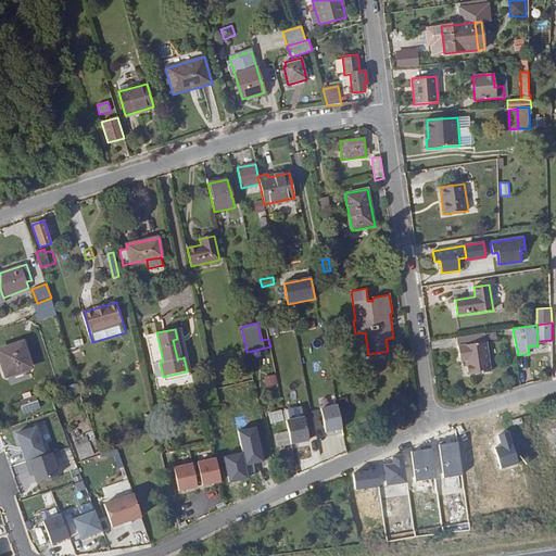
[(485,333),(456,338),(458,345),(457,345),(459,357),(465,357),(465,362),(467,376),(491,371),(487,340),(485,333)]
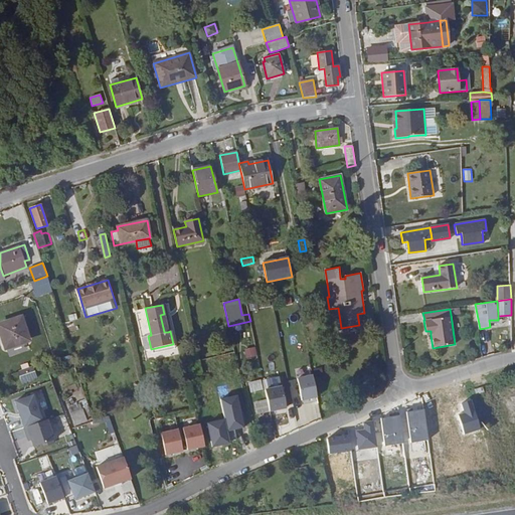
[(27,340),(20,319),(0,325),(0,330),(6,347),(27,340)]
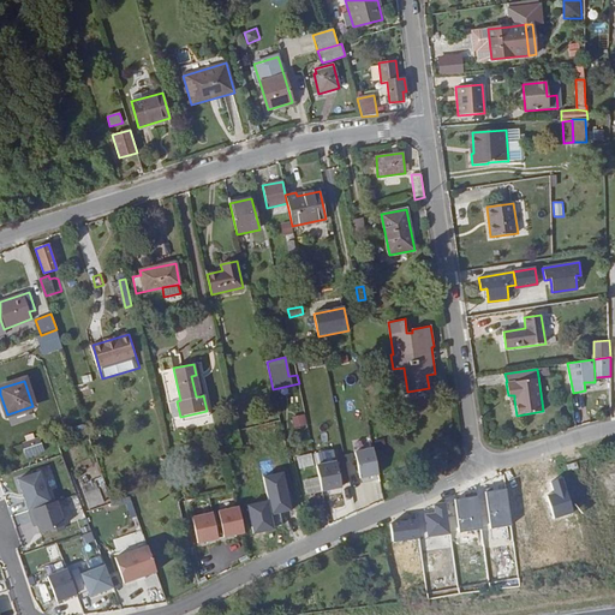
[(180,417),(177,401),(169,402),(173,418),(180,417)]
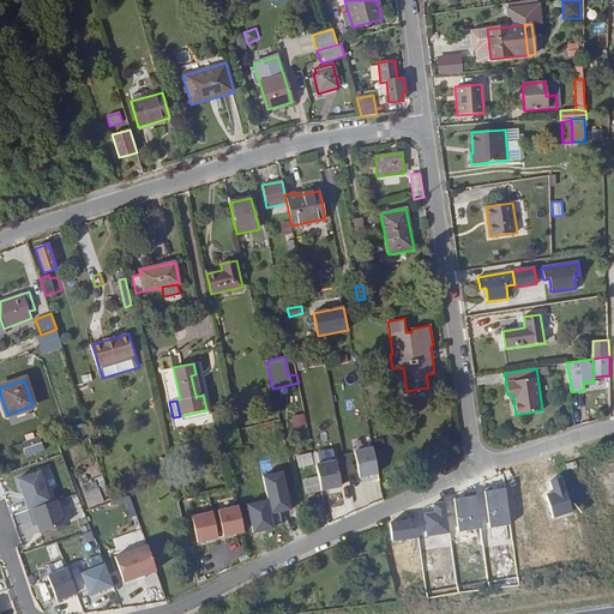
[(208,416),(206,410),(180,416),(181,422),(208,416)]
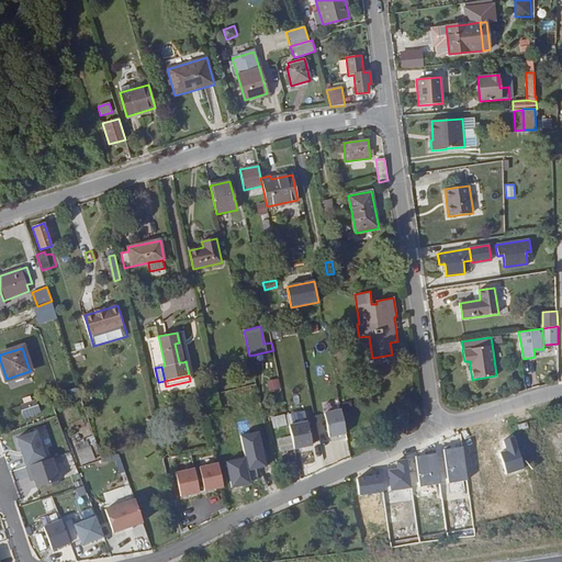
[(269,392),(281,389),(278,378),(266,382),(269,392)]
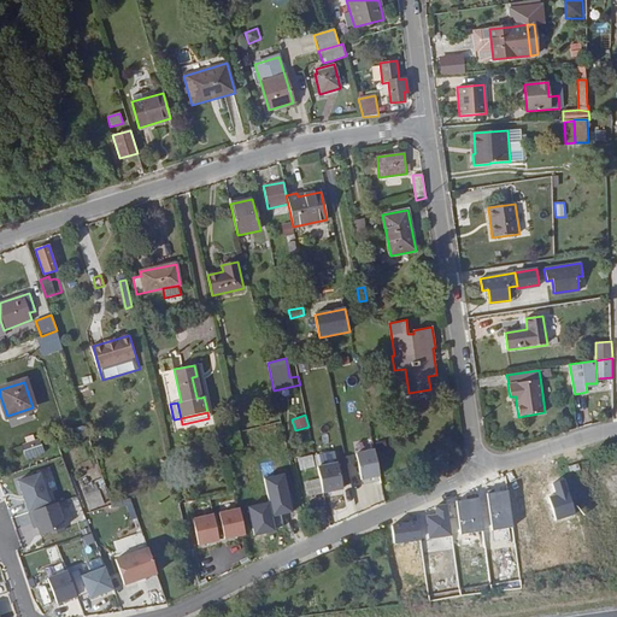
[(375,450),(356,453),(362,480),(380,475),(375,450)]
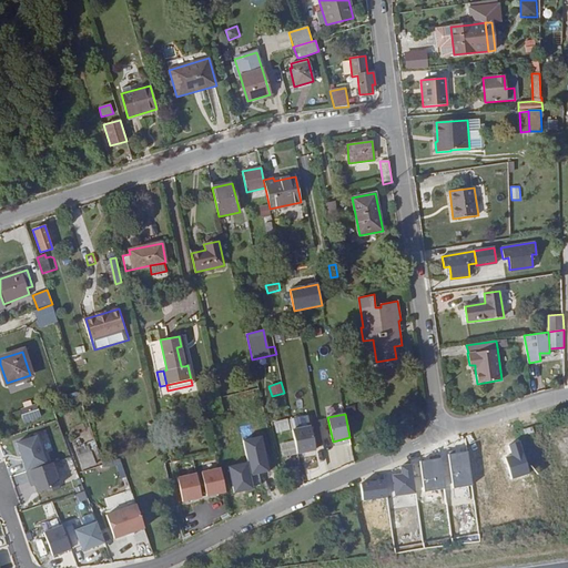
[(292,428),(291,421),(290,419),(274,423),(276,433),(292,428)]
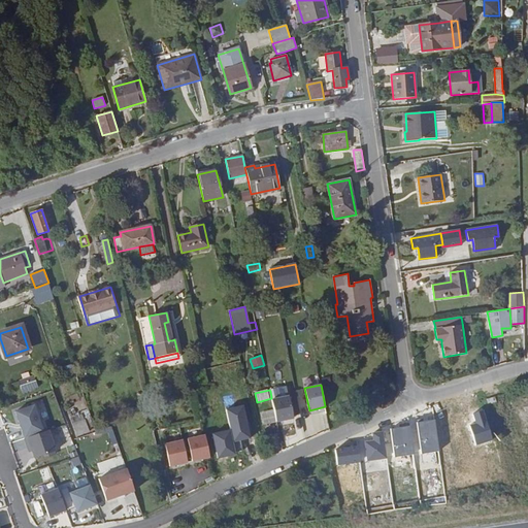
[(288,396),(271,399),(276,422),(293,418),(288,396)]
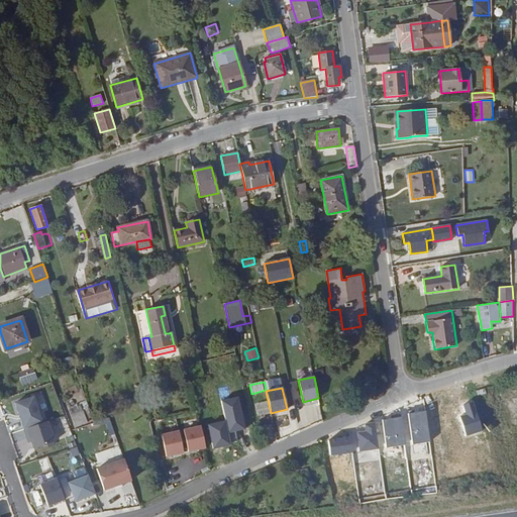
[(32,396),(14,403),(18,415),(20,414),(21,418),(19,419),(23,429),(41,422),(32,396)]
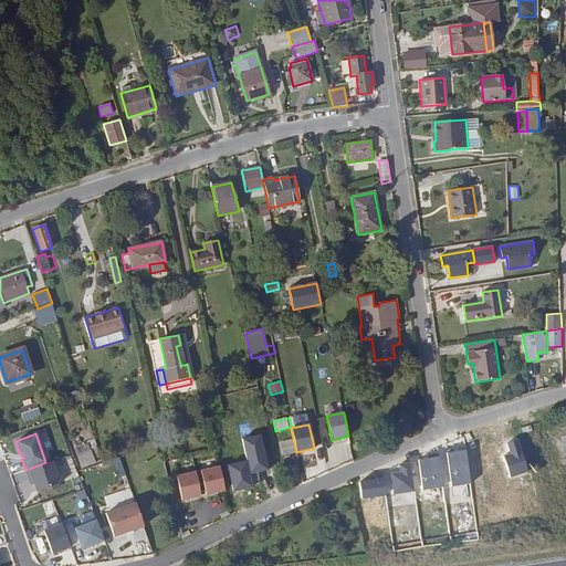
[(261,435),(242,438),(249,472),(268,469),(261,435)]
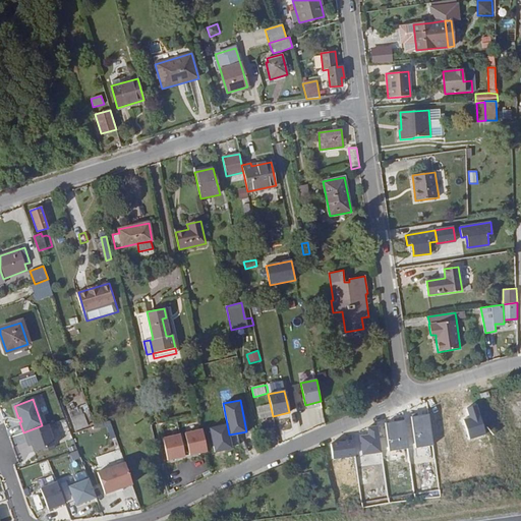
[(475,406),(467,409),(470,416),(463,419),(470,440),(485,435),(475,406)]
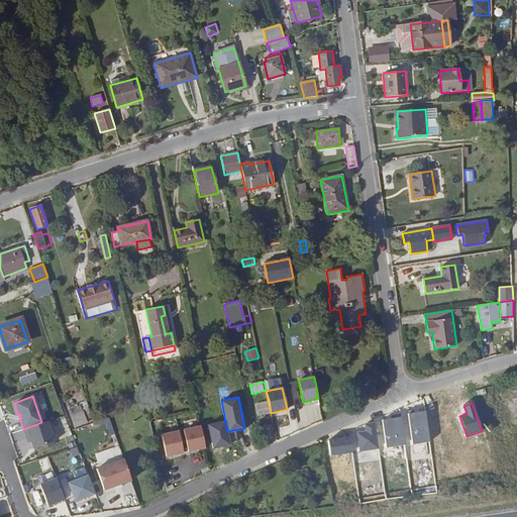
[(83,411),(80,406),(69,410),(72,416),(83,411)]
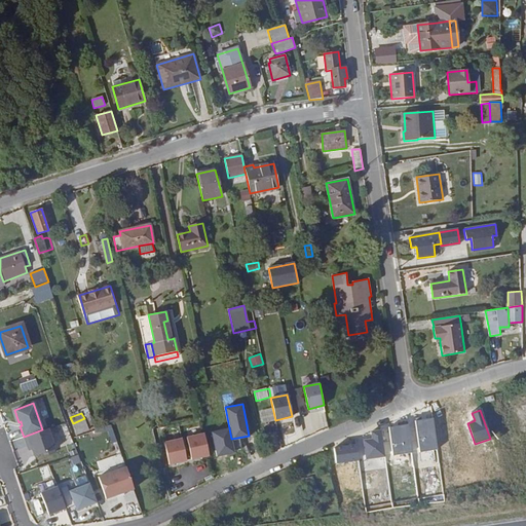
[(88,429),(84,418),(73,423),(77,435),(88,429)]
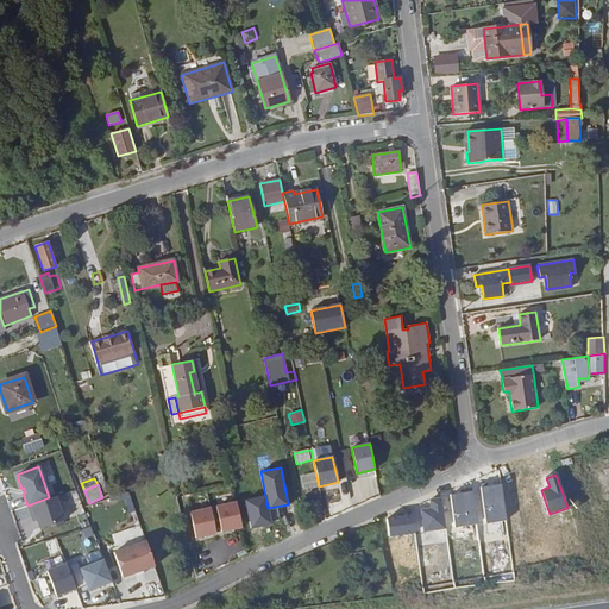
[(502,484),(479,487),(485,523),(507,521),(502,484)]
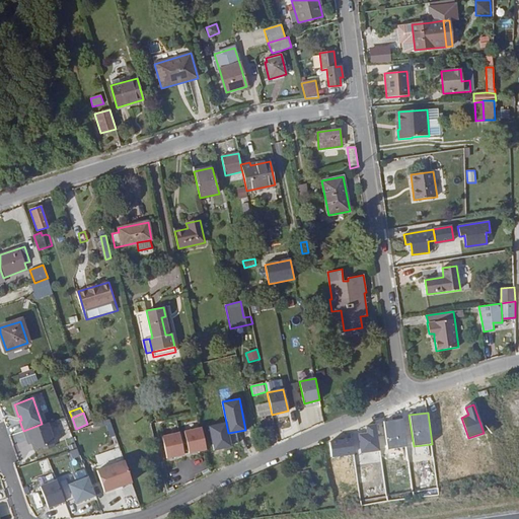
[(401,419),(383,422),(387,450),(406,446),(401,419)]
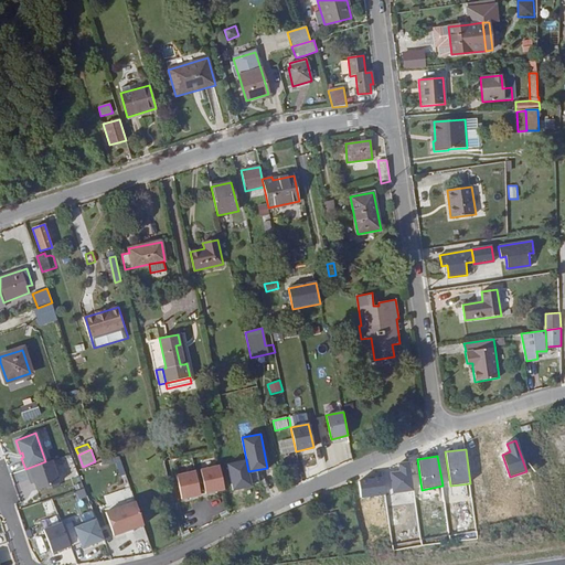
[(63,481),(77,476),(71,459),(57,465),(63,481)]
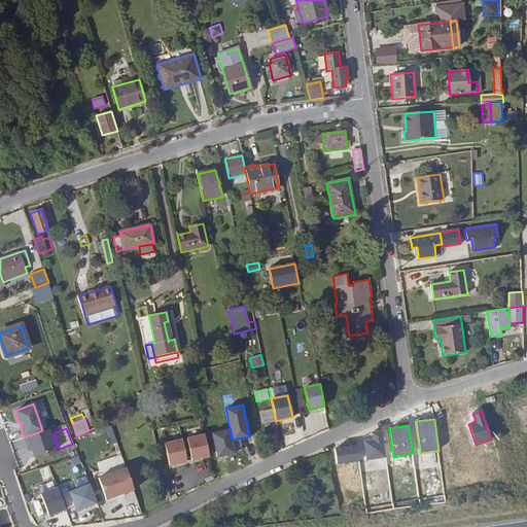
[(24,437),(27,446),(30,445),(32,450),(34,457),(55,450),(47,429),(42,430),(24,437)]
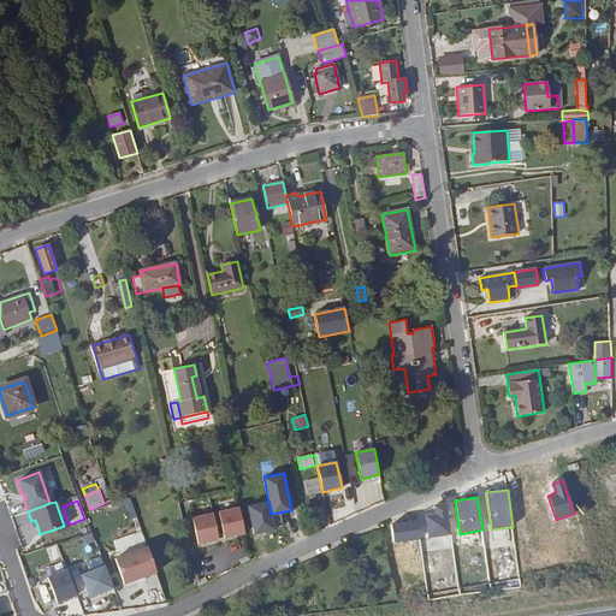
[(267,503),(246,507),(252,533),(272,529),(267,503)]
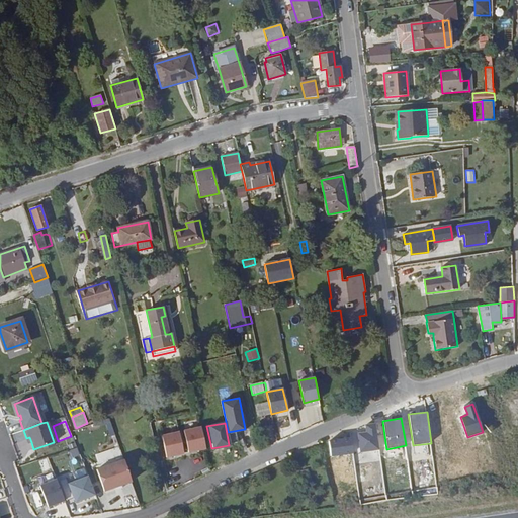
[(375,424),(364,425),(365,432),(357,433),(359,452),(378,450),(375,424)]
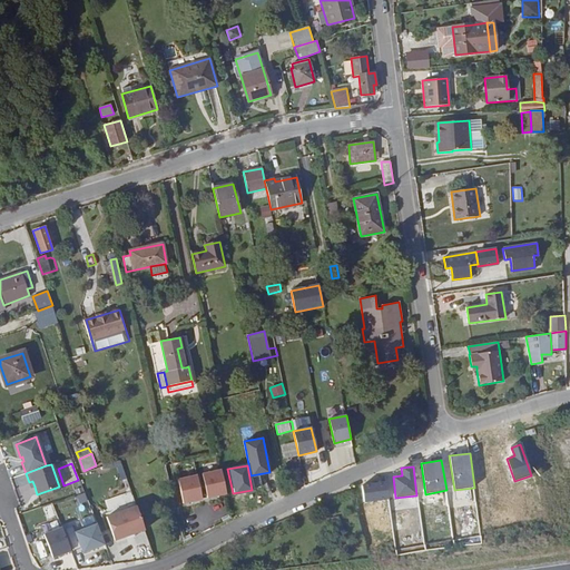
[(220,469),(202,473),(206,498),(226,493),(220,469)]
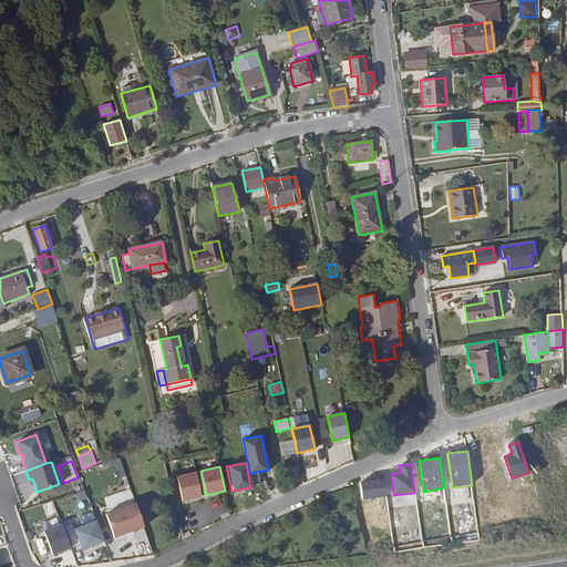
[(196,472),(176,476),(182,501),(202,496),(196,472)]
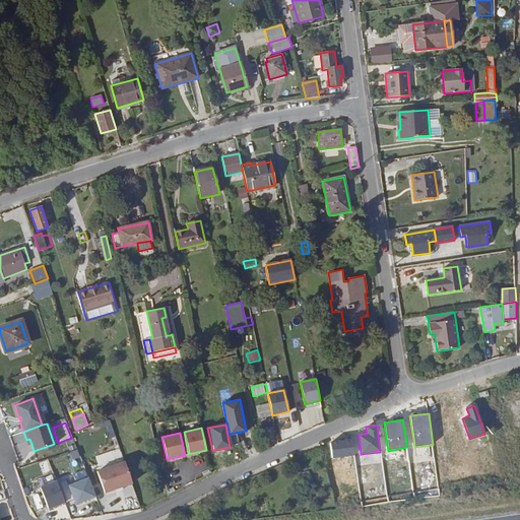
[(353,438),(330,442),(332,457),(355,454),(353,438)]
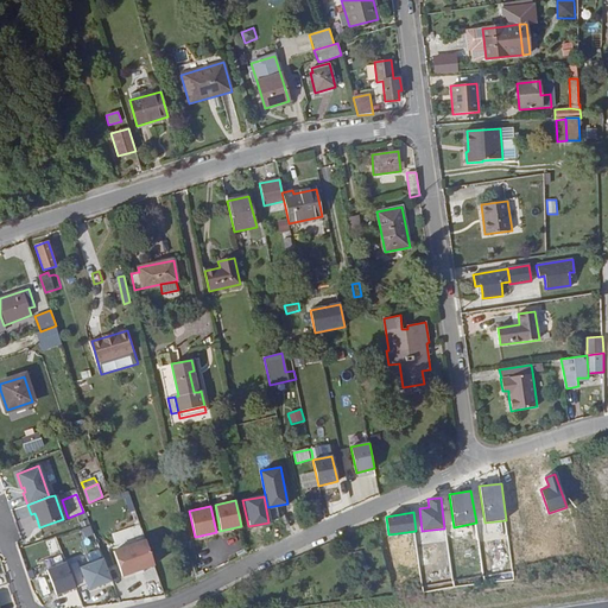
[(86,539),(95,536),(90,524),(82,527),(86,539)]
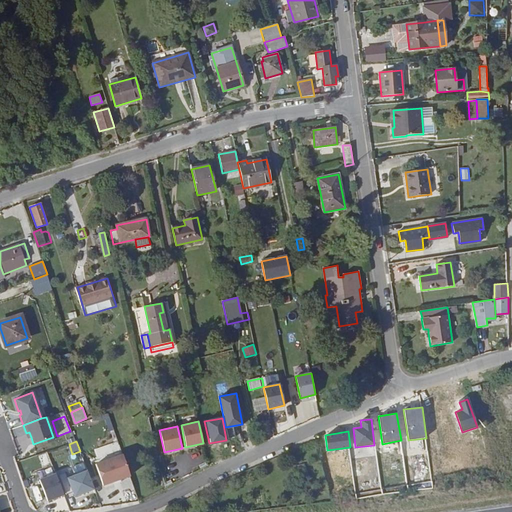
[(120,479),(130,475),(122,454),(96,464),(103,485),(114,481),(120,479)]
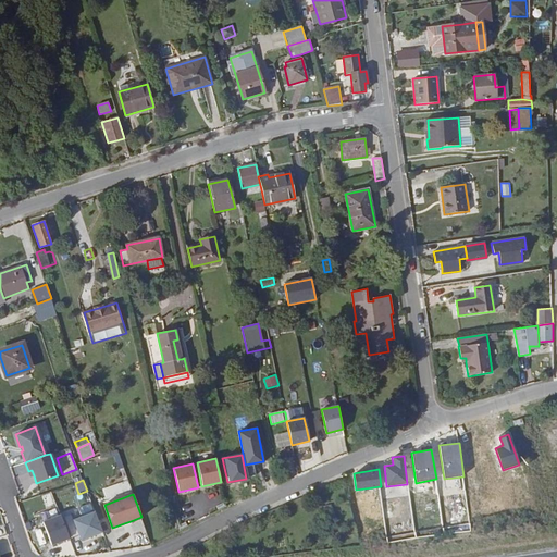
[(94,510),(72,520),(82,541),(102,531),(94,510)]
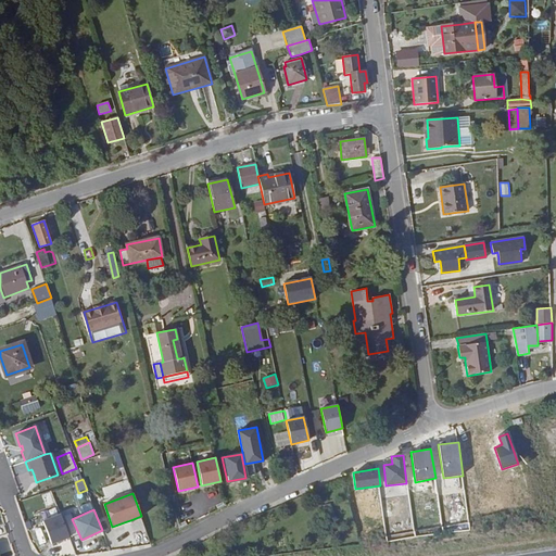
[(61,517),(43,523),(52,545),(70,540),(61,517)]
